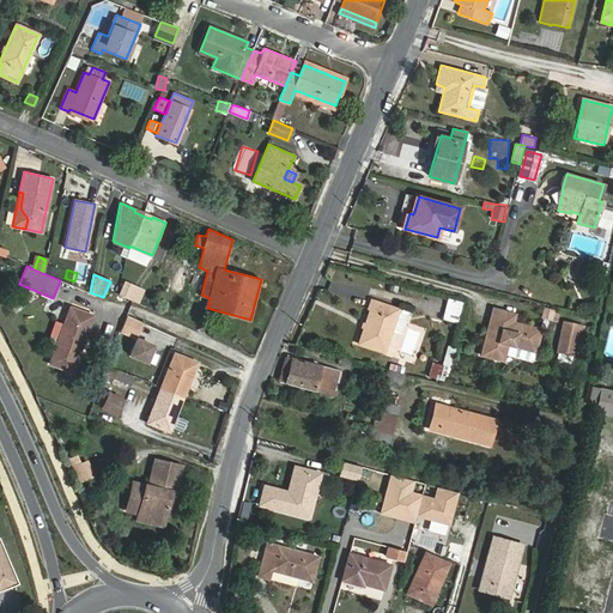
[(128,298),(134,285),(125,280),(119,295),(128,298)]
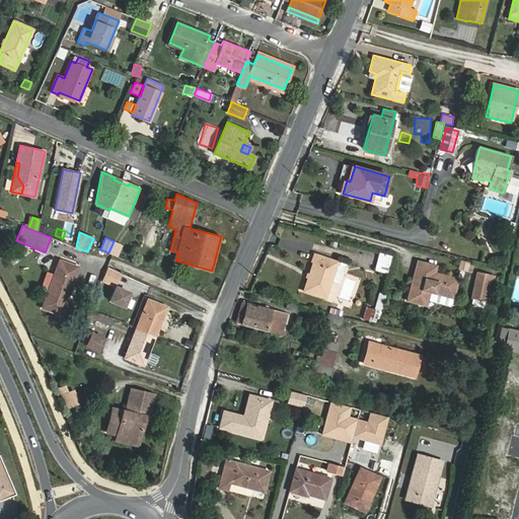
[(376,271),(378,250),(365,249),(363,270),(376,271)]
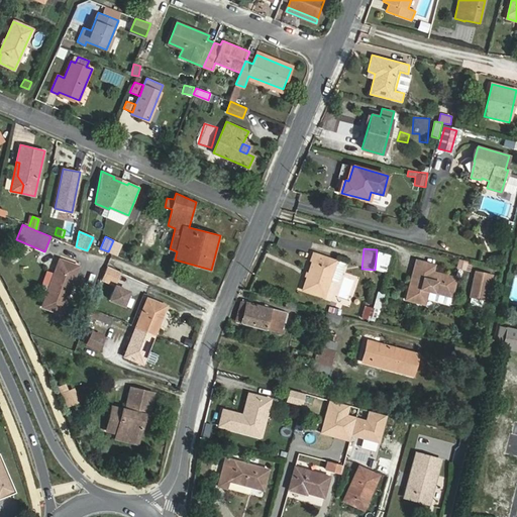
[(374,270),(387,273),(392,254),(379,251),(374,270)]
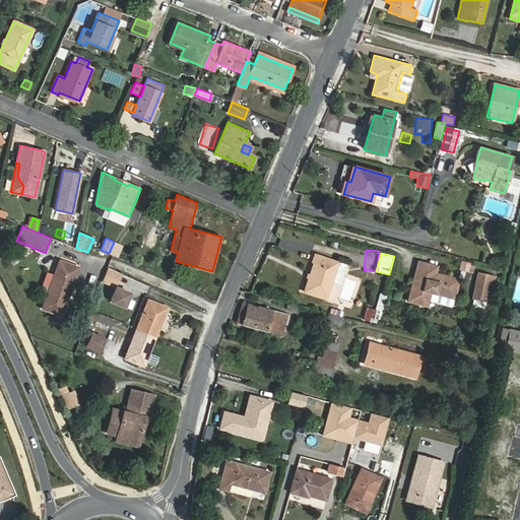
[(316,255),(305,291),(326,299),(338,262),(316,255)]
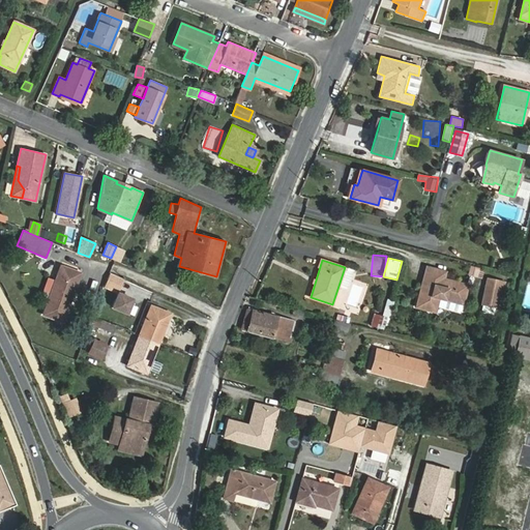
[(62,320),(80,273),(61,266),(43,314),(62,320)]
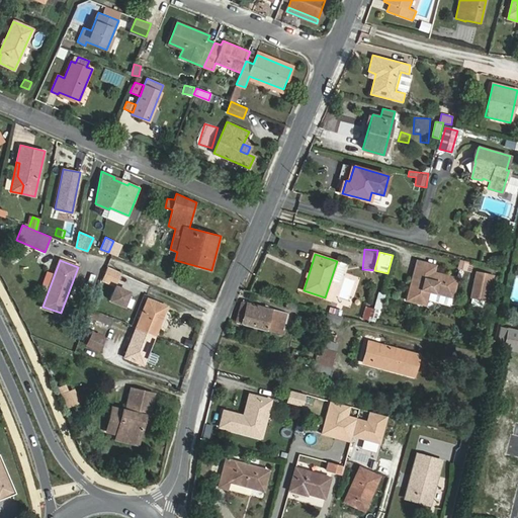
[(466,271),(468,262),(460,260),(457,268),(466,271)]
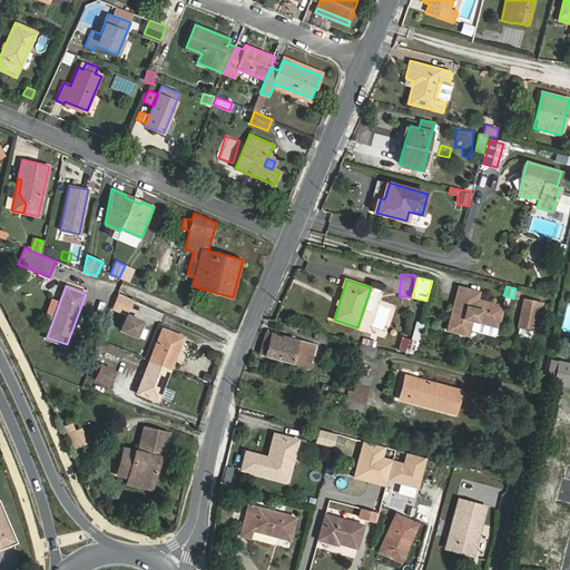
[(448,331),(469,335),(470,327),(472,321),(493,326),(498,327),(503,306),(478,300),(479,293),(459,287),(448,331)]
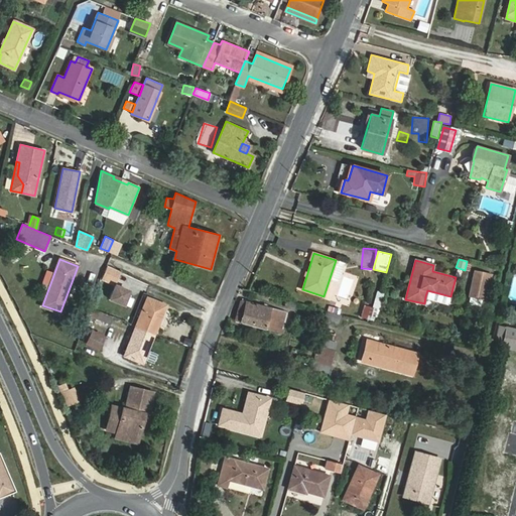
[(90,276),(99,279),(103,268),(94,265),(90,276)]
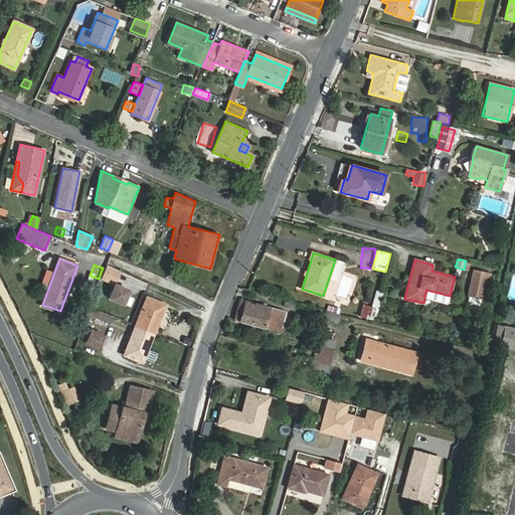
[(120,273),(107,267),(102,280),(114,286),(120,273)]
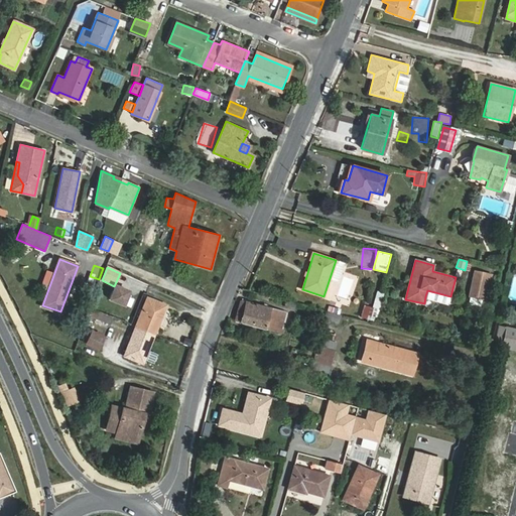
[(470,294),(487,298),(492,275),(475,271),(470,294)]
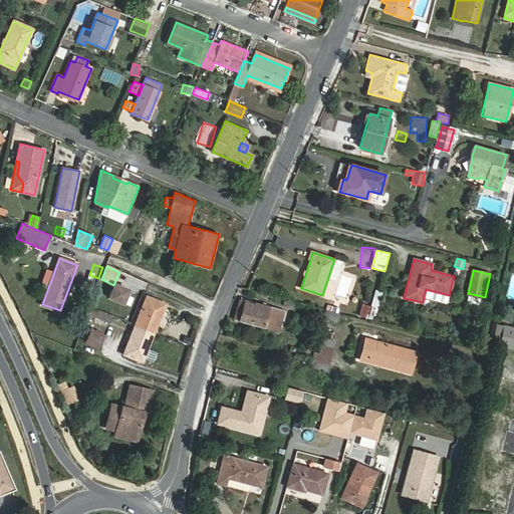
[(127,291),(113,286),(107,301),(122,306),(127,291)]
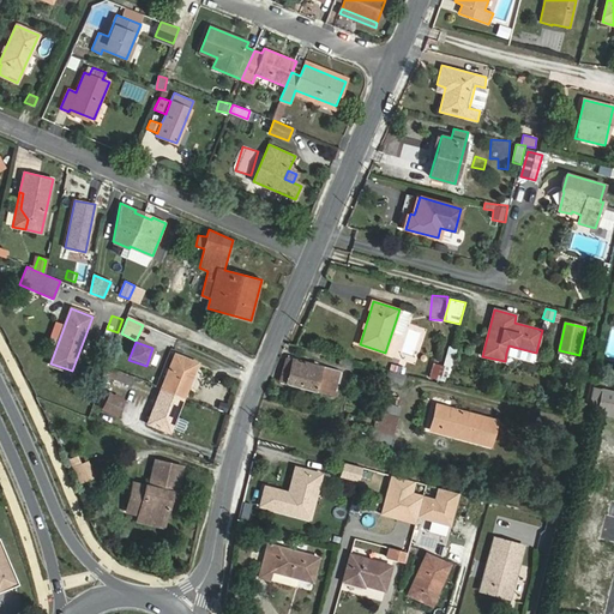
[(509,345),(506,353),(529,359),(530,357),(531,351),(509,345)]
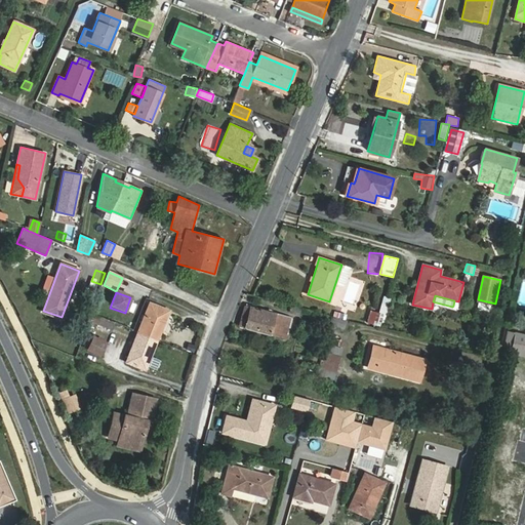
[(150,303),(138,332),(157,339),(168,311),(150,303)]
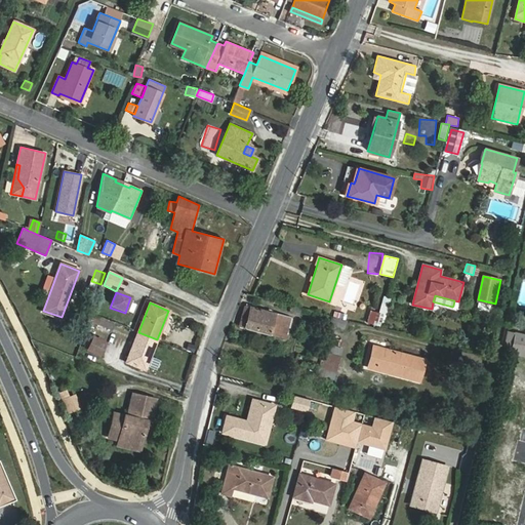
[(291,317),(245,306),(239,326),(288,339),(289,335),(287,335),(291,317)]
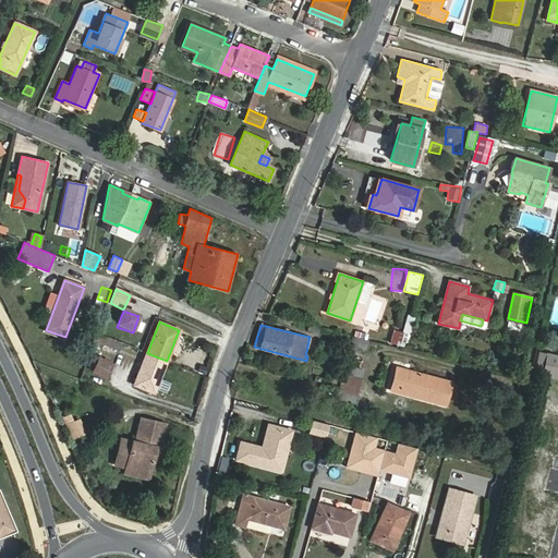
[(96,332),(93,341),(119,352),(122,342),(96,332)]
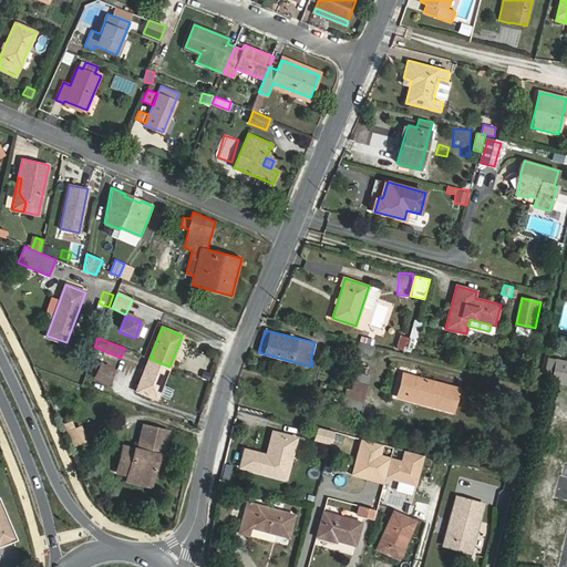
[(550,381),(556,359),(548,358),(544,380),(550,381)]
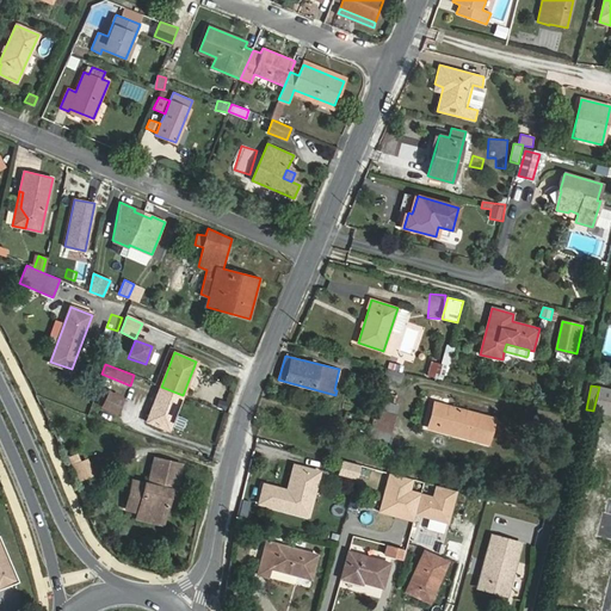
[(168,430),(183,395),(161,387),(147,420),(168,430)]
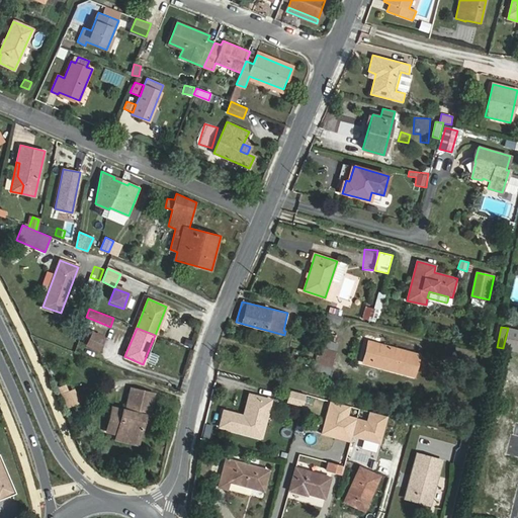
[(517,330),(508,328),(503,348),(503,349),(517,352),(517,330)]
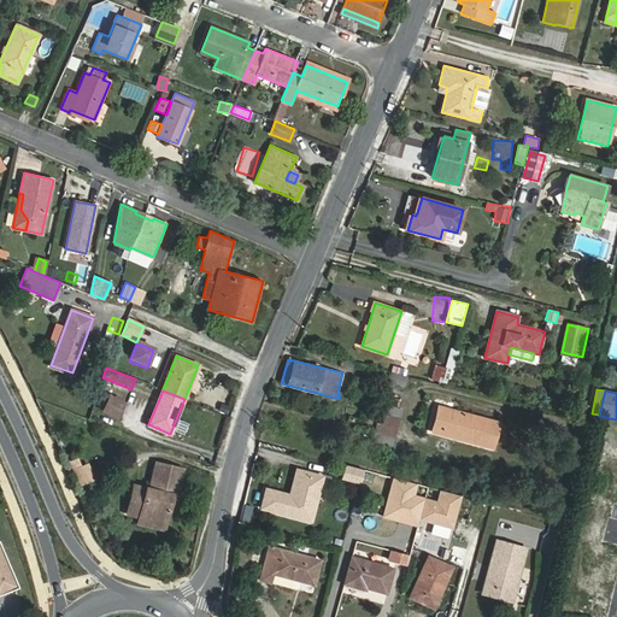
[(116,416),(122,401),(111,398),(105,411),(116,416)]
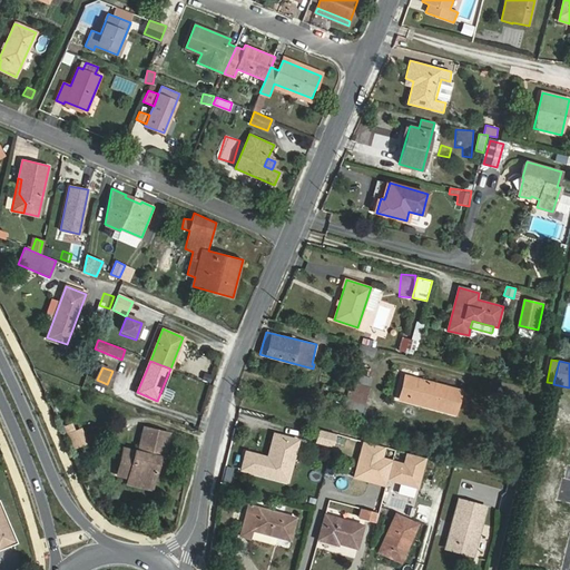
[(373,379),(353,372),(343,408),(363,413),(373,379)]
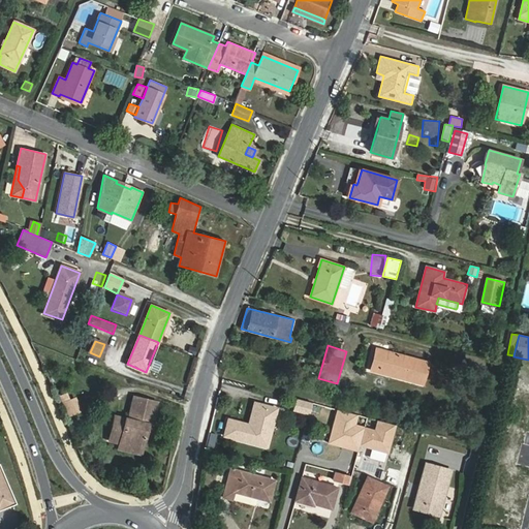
[(195,354),(197,348),(191,346),(189,352),(195,354)]
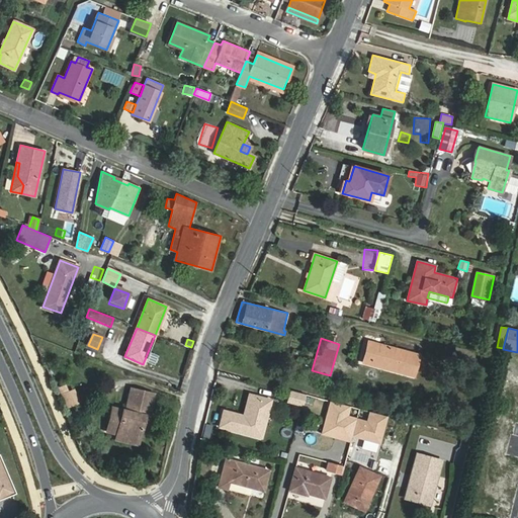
[(414,376),(420,355),(368,341),(363,363),(414,376)]
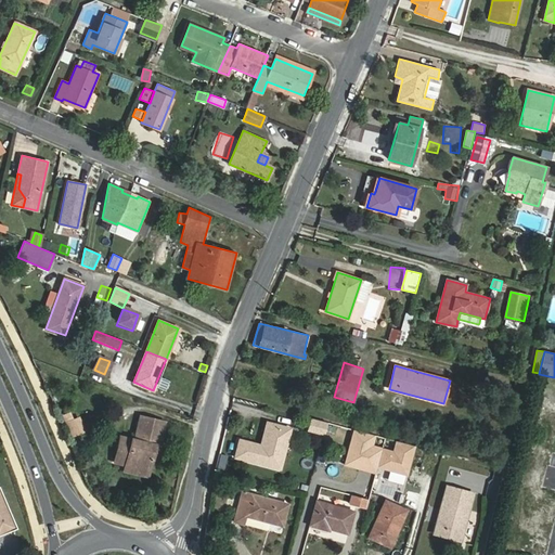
[(530,417),(542,420),(546,399),(534,396),(530,417)]
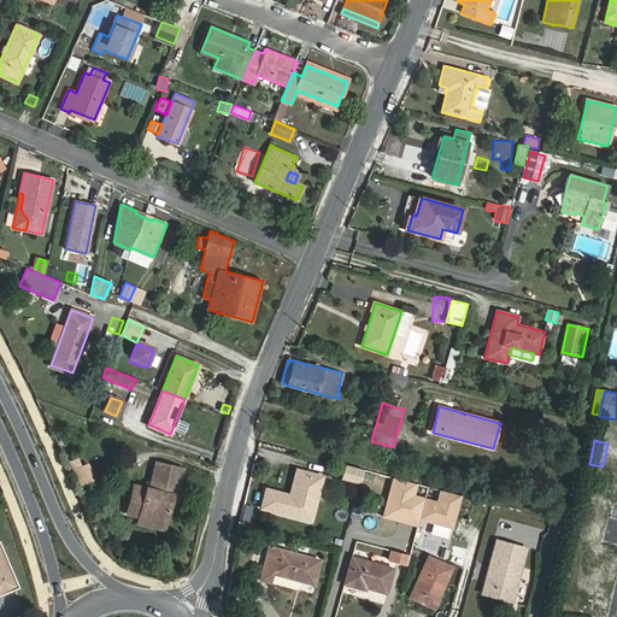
[(94,480),(88,463),(71,470),(78,486),(94,480)]
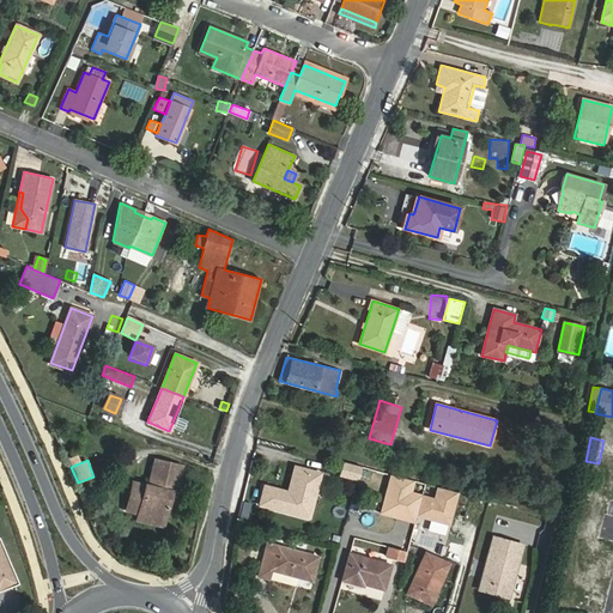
[(126,510),(164,519),(170,492),(175,493),(182,466),(155,460),(149,485),(133,481),(126,510)]
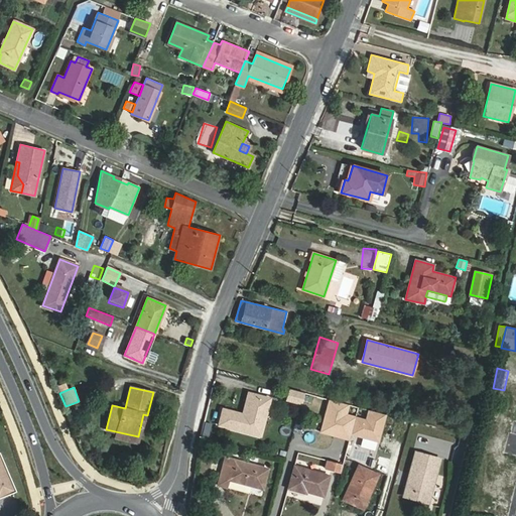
[(304,393),(289,389),(286,401),(300,405),(304,393)]
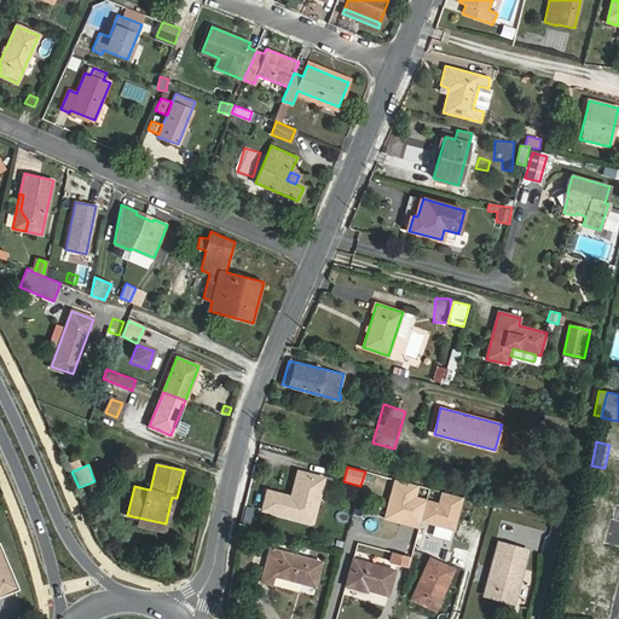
[(262,510),(312,524),(324,479),(301,472),(295,498),(268,491),(262,510)]
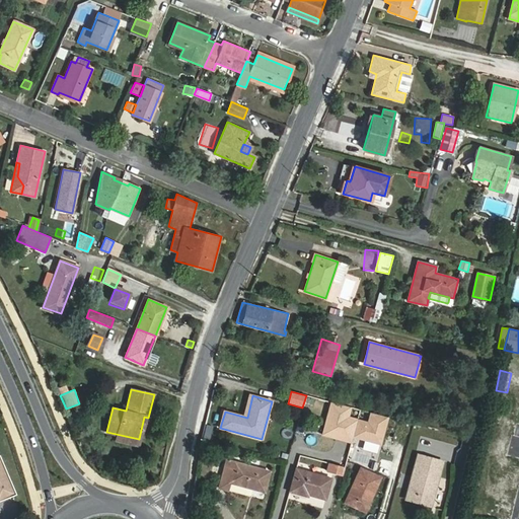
[(331,402),(322,435),(351,443),(358,420),(348,417),(350,408),(331,402)]
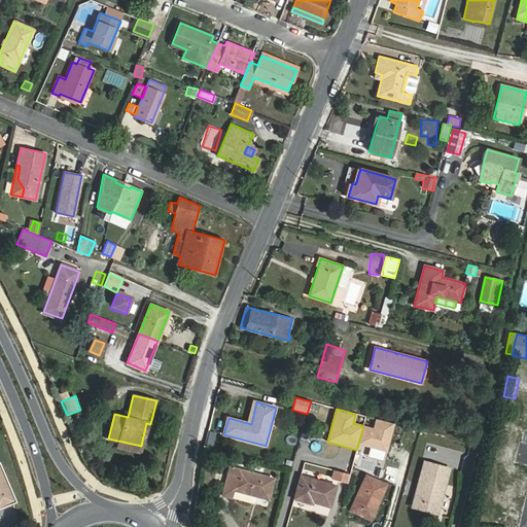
[(363,426),(358,444),(386,451),(393,424),(377,419),(374,429),(363,426)]
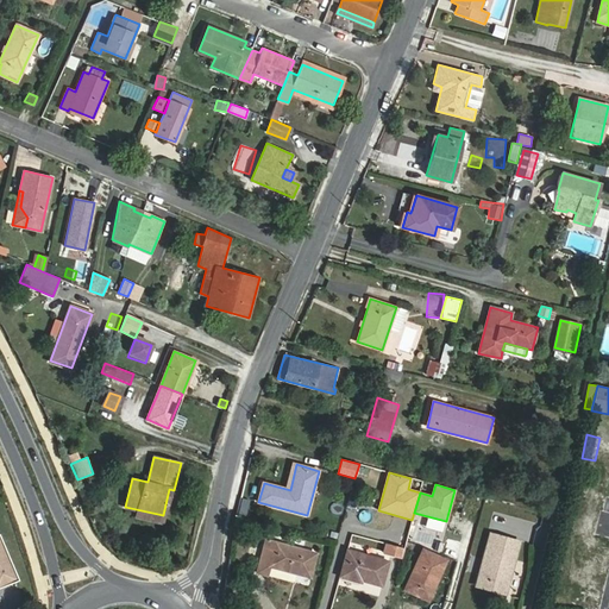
[(0,586),(19,578),(0,534),(0,586)]
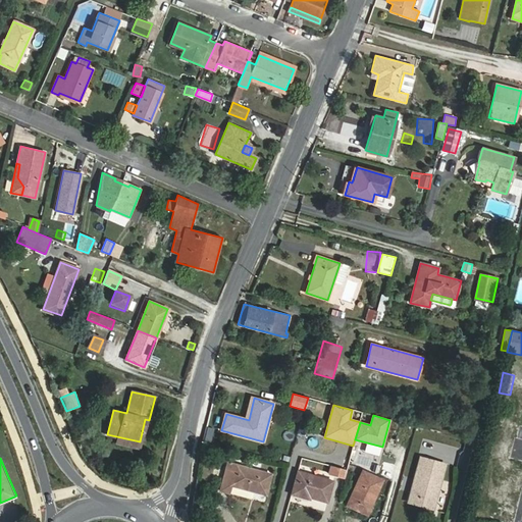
[(445,465),(420,459),(409,501),(433,508),(445,465)]
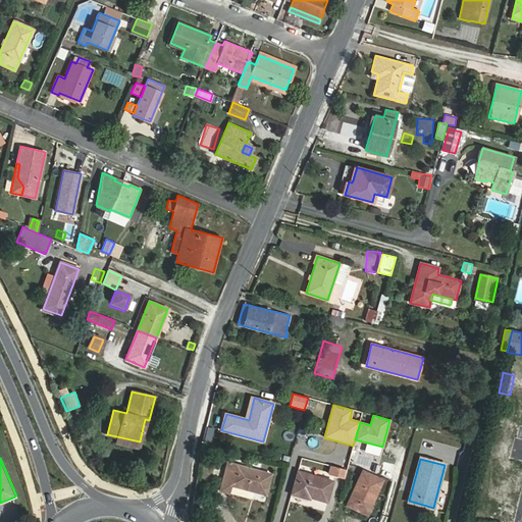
[(231,485),(264,494),(270,474),(228,464),(221,490),(229,492),(231,485)]
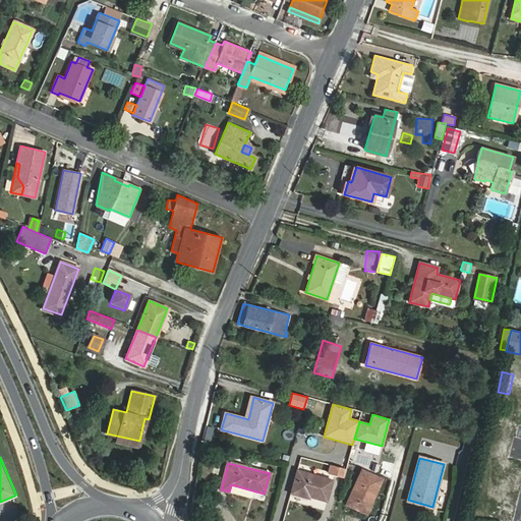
[(291,494),(293,494),(309,499),(309,497),(327,501),(332,480),(297,470),(291,494)]
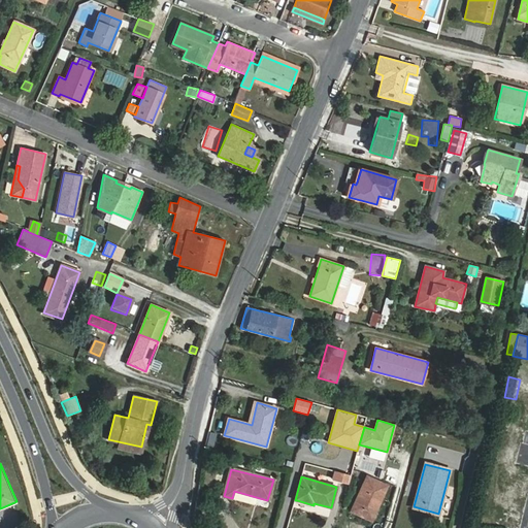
[(371,521),(388,486),(367,476),(351,512),(371,521)]
